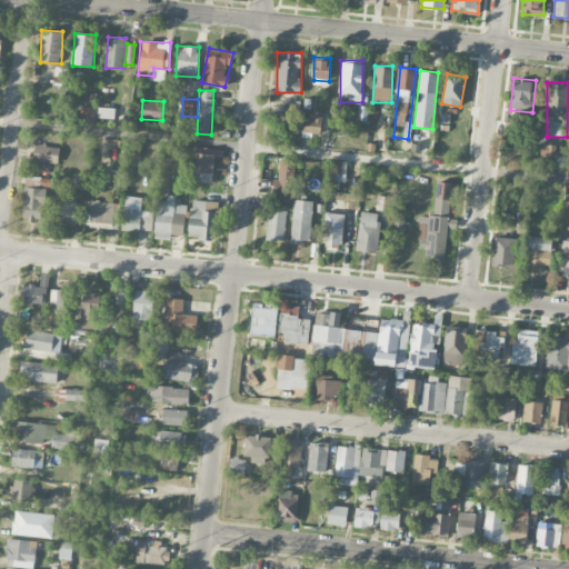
[(80,122),(95,123),(96,107),(81,106),(80,122)]
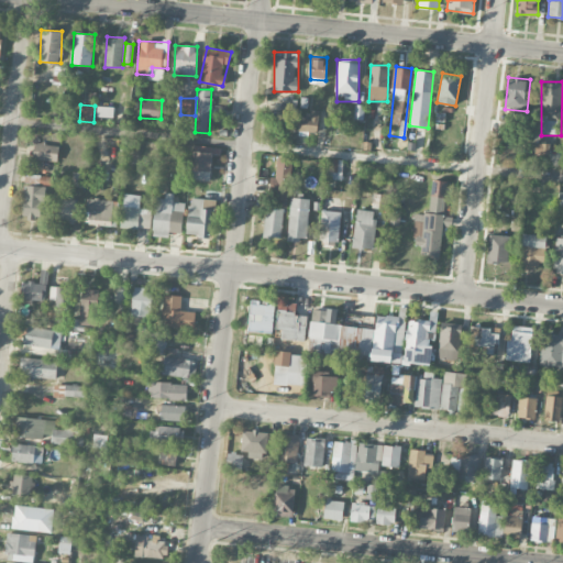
[(97,117),(113,117),(113,107),(97,107),(97,117)]
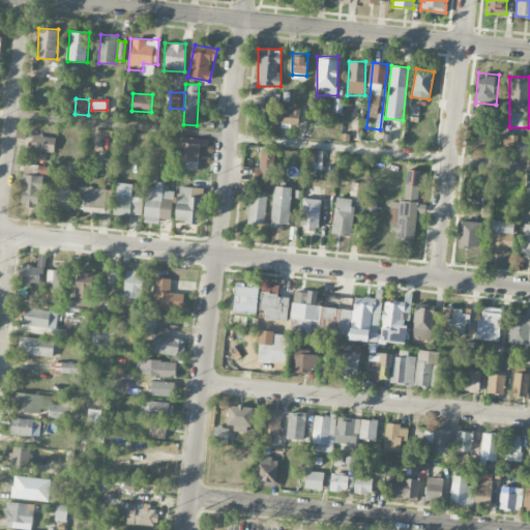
[(284,110),(281,121),(296,126),(303,106),(293,102),(290,112),(284,110)]
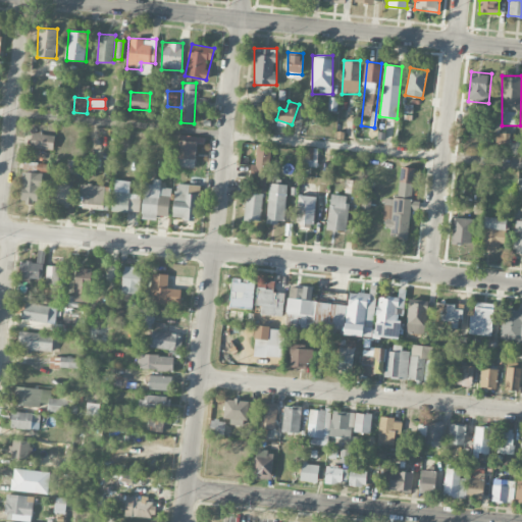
[(29,147),(52,150),(55,136),(31,132),(29,147)]
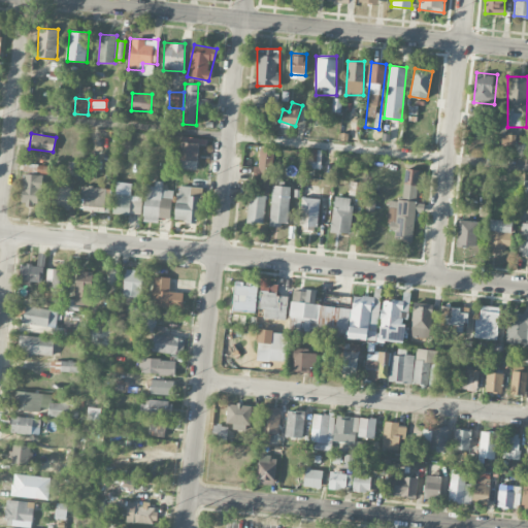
[(501,144),(515,145),(516,135),(501,134),(501,144)]
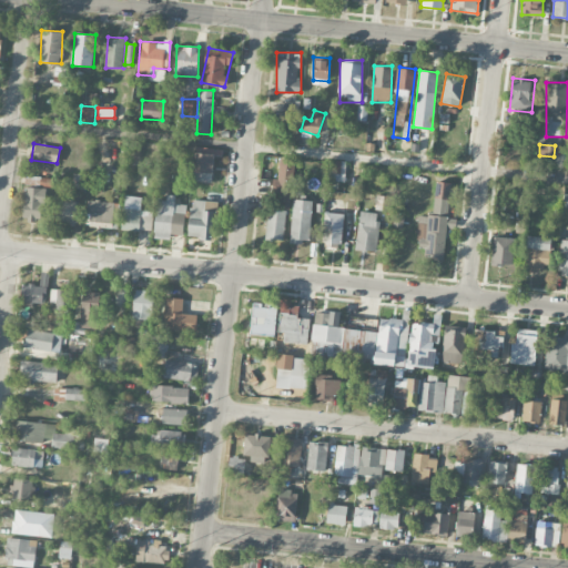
[(213,173),(214,150),(195,150),(195,172),(213,173)]
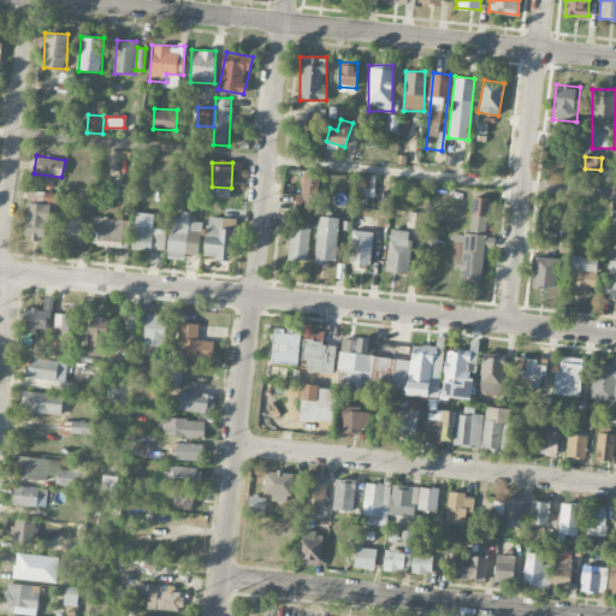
[(290,260),(308,261),(318,173),(300,171),(290,260)]
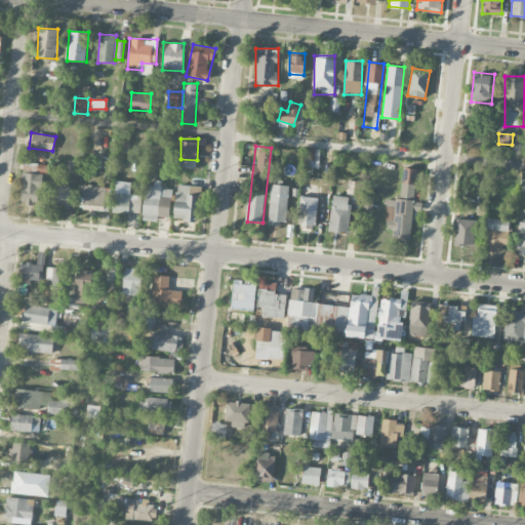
[(318,149),(309,149),(309,166),(318,166),(318,149)]
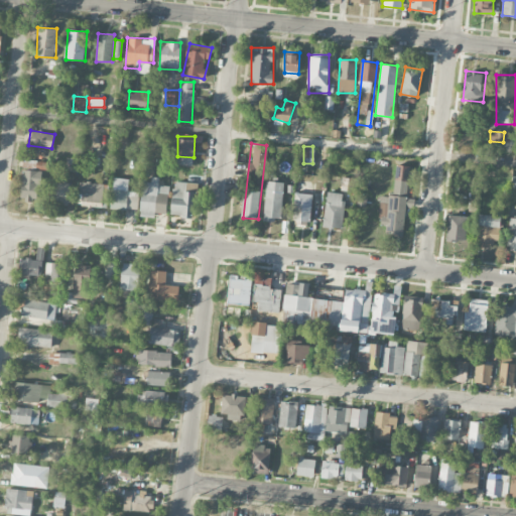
[(80,158),(65,157),(65,170),(80,171),(80,158)]
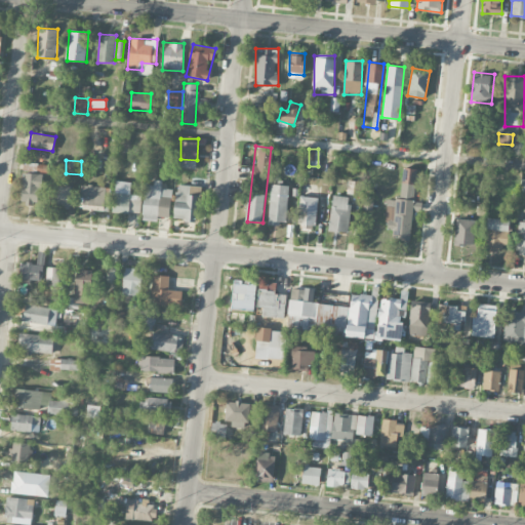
[(22,170),(48,174),(49,165),(24,161),(22,170)]
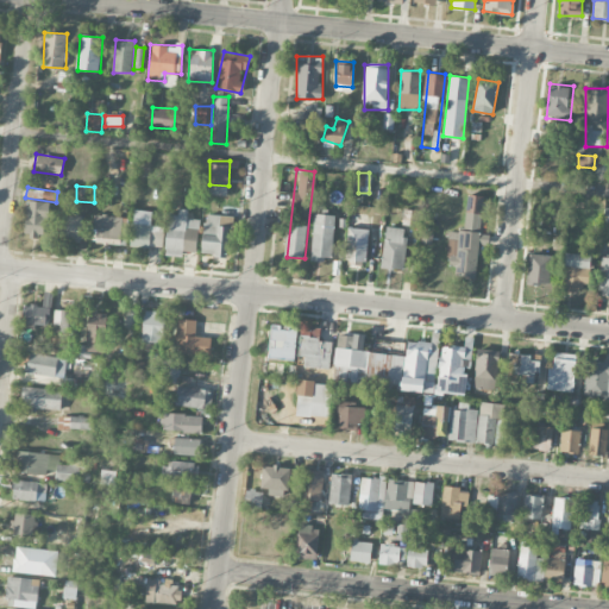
[(463,238),(451,238),(450,267),(457,268),(456,277),(477,278),(483,195),(466,194),(463,238)]
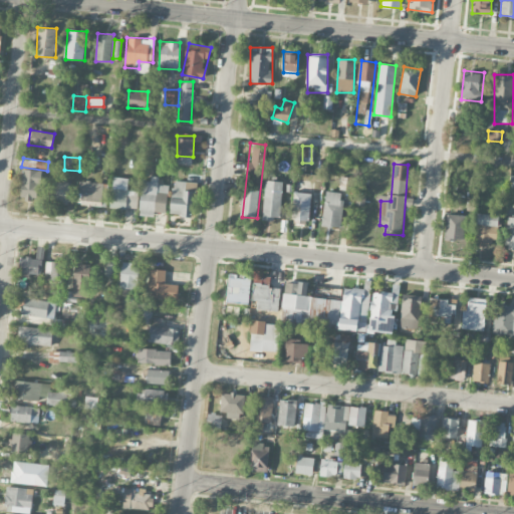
[(41,170),(22,169),(21,199),(40,200),(41,170)]
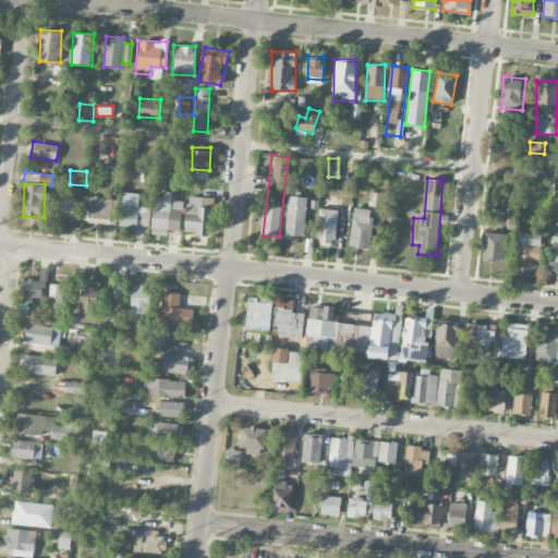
[(385,206),(386,193),(370,192),(368,206),(385,206)]
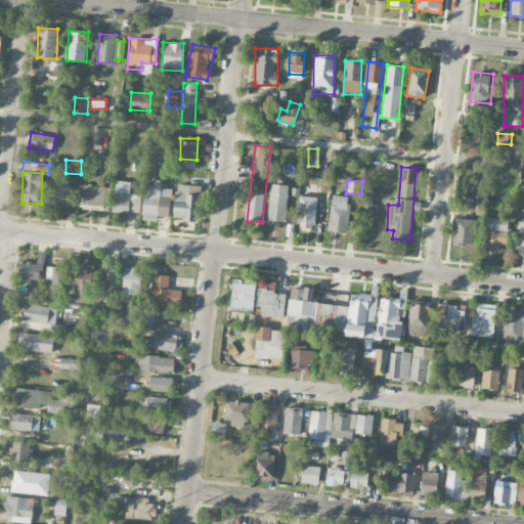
[(139,212),(140,194),(130,193),(131,181),(115,181),(114,212),(139,212)]
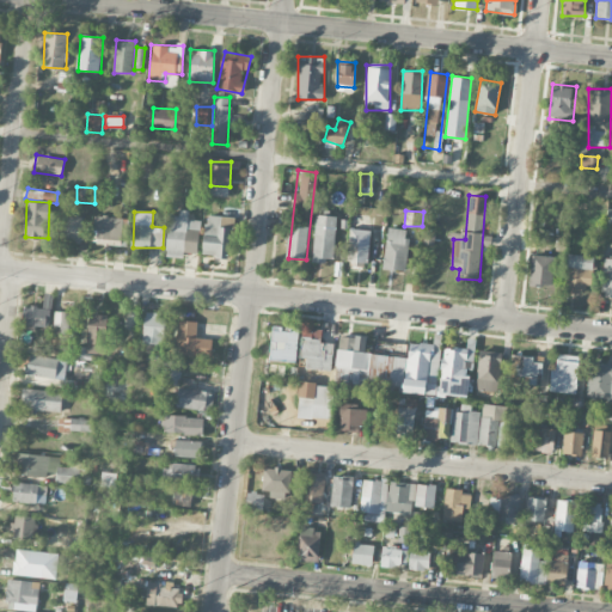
[(197,254),(201,220),(188,219),(189,213),(170,212),(166,256),(184,258),(184,252),(197,254)]
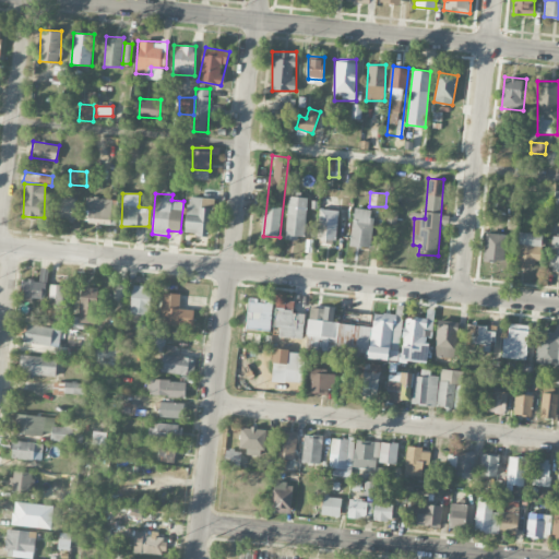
[(186,235),(211,236),(213,198),(189,195),(186,235)]
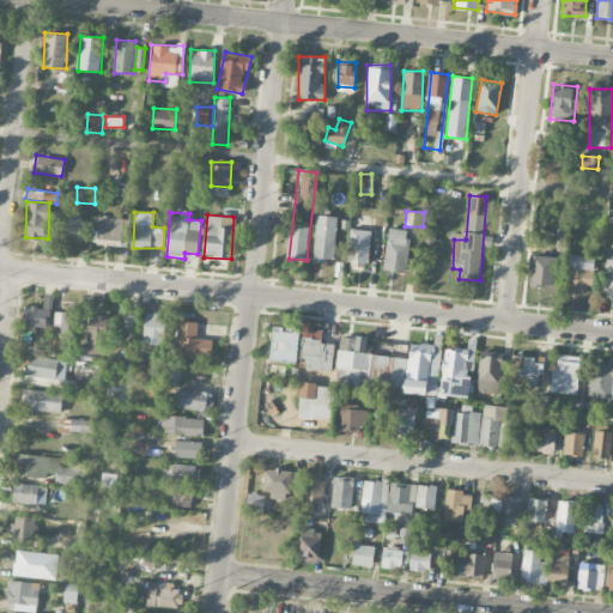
[(313,261),(333,263),(338,216),(317,214),(313,261)]
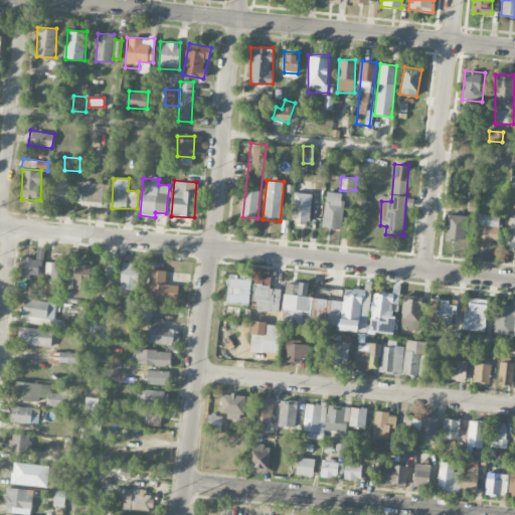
[(68,203),(69,182),(53,181),(52,203),(68,203)]
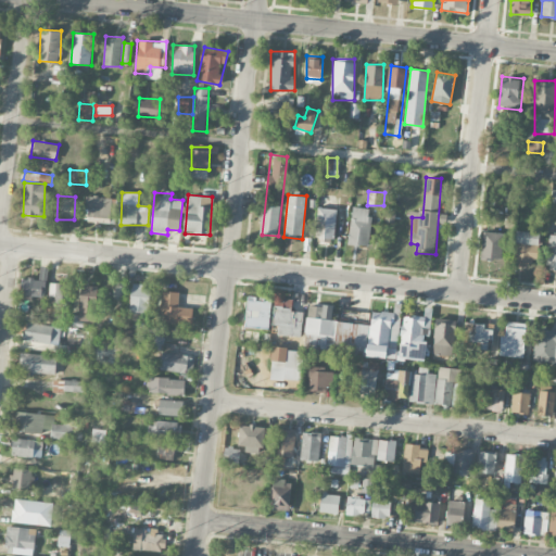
[(86,222),(116,223),(117,198),(87,197),(86,222)]
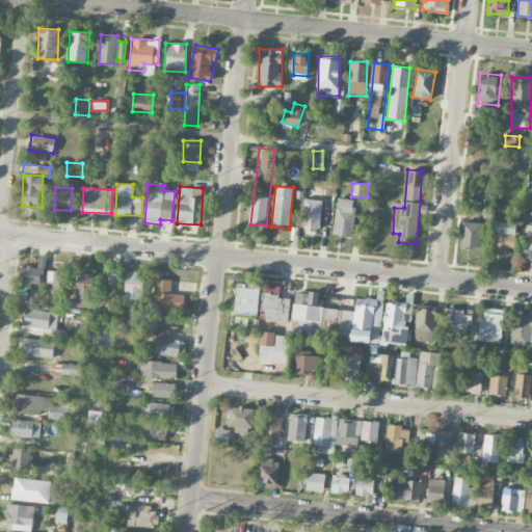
[(352,236),(356,200),(337,197),(333,234),(352,236)]
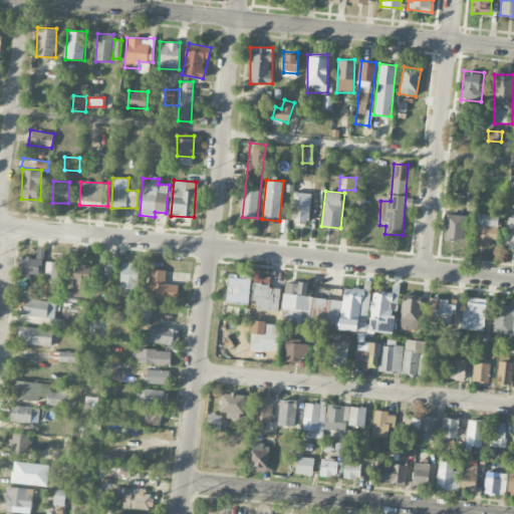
[(309,224),(310,193),(293,192),(292,224),(309,224)]
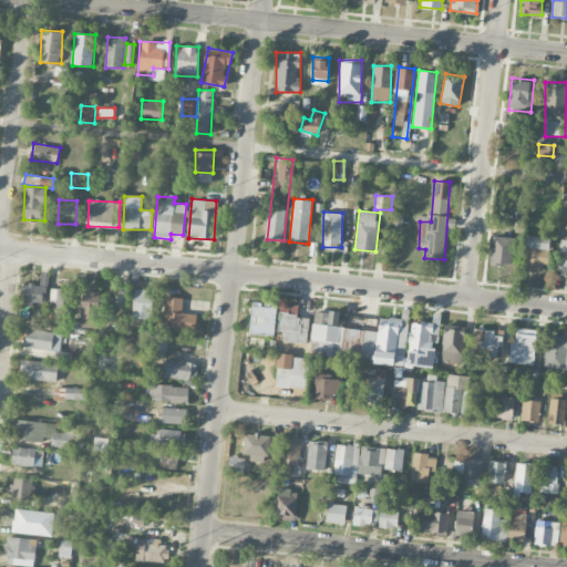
[(549,264),(549,235),(528,235),(528,271),(540,271),(540,264),(549,264)]
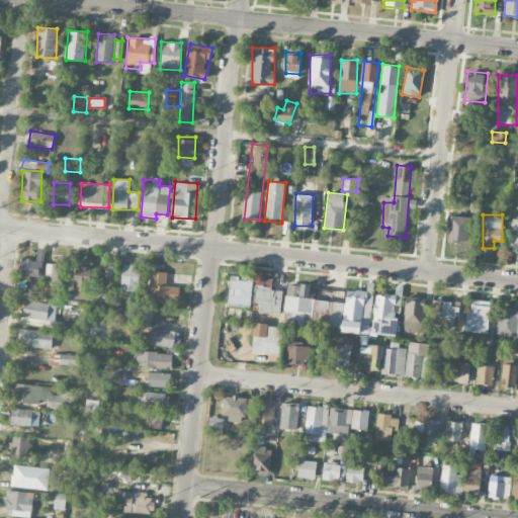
[(448,242),(467,243),(469,217),(450,216),(448,242)]
